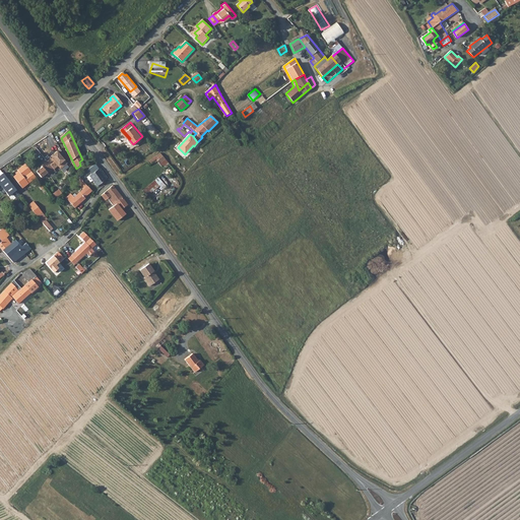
[(130,155),(132,157),(134,154),(130,150),(129,151),(127,149),(128,148),(123,144),(121,147),(119,145),(115,149),(118,152),(115,155),(122,163),(124,160),(128,156),(130,155)]
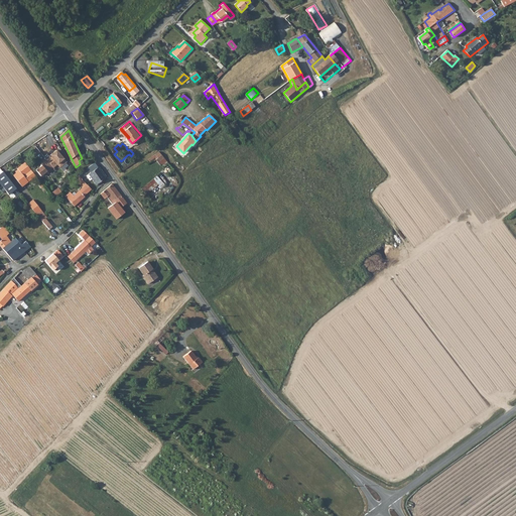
[(53,155),(47,160),(53,167),(56,164),(59,167),(66,161),(56,150),(52,153),(53,155)]
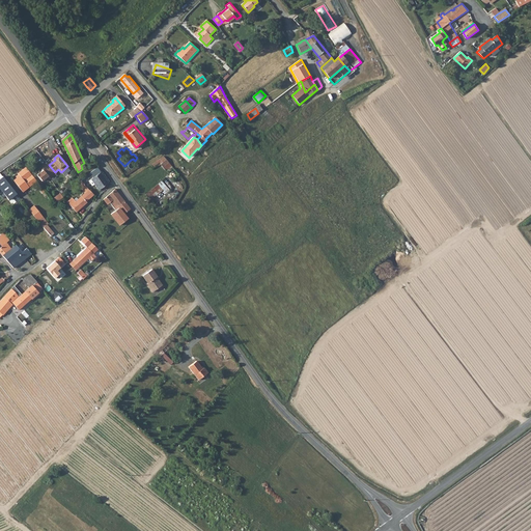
[(163,163),(161,165),(166,171),(168,170),(172,167),(167,161),(163,163)]
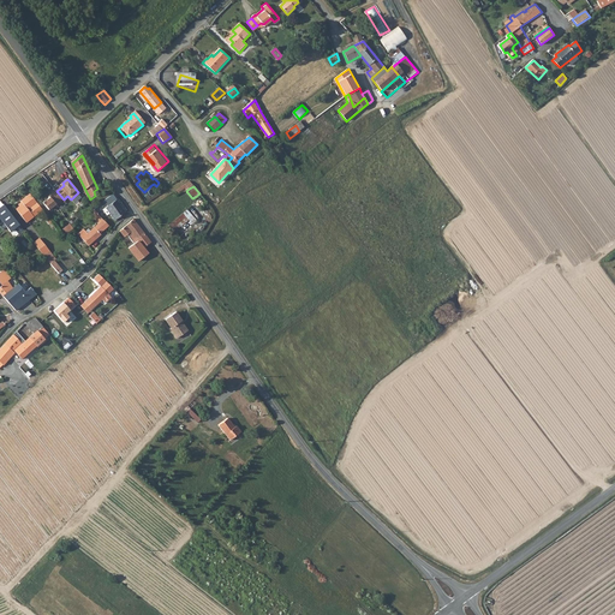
[(137,203),(150,193),(147,190),(144,192),(139,195),(138,192),(135,195),(133,192),(130,195),(137,203)]
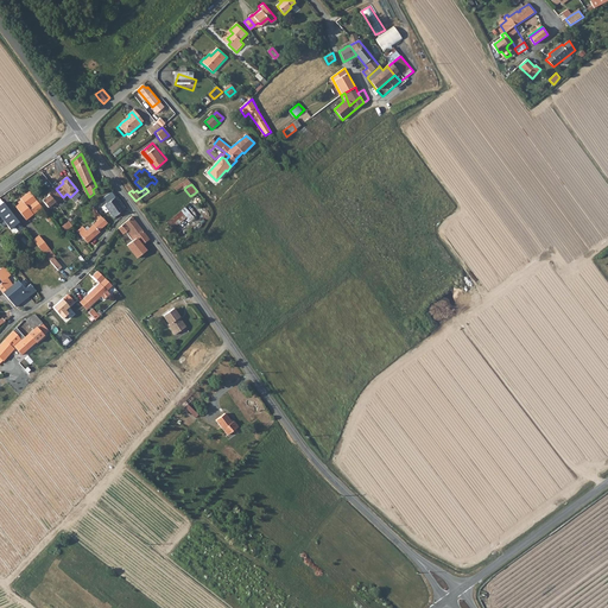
[(65,200),(63,197),(56,189),(49,195),(50,196),(43,201),(49,208),(56,203),(58,206),(65,200)]
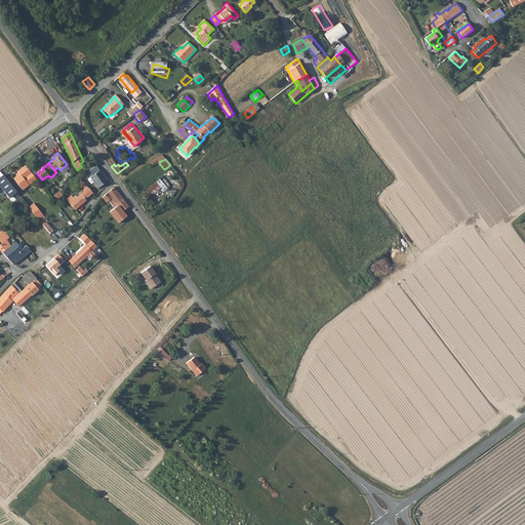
[(117,173),(119,177),(131,169),(128,165),(117,173)]
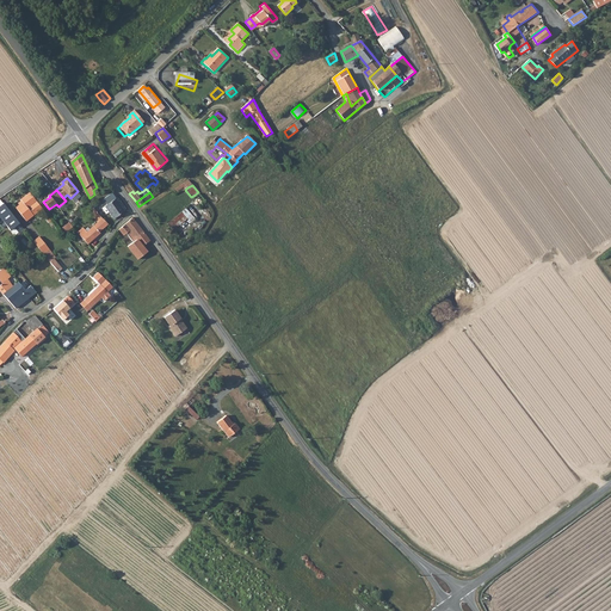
[(23,202),(24,204),(17,210),(26,221),(42,208),(30,193),(22,202),(23,202)]
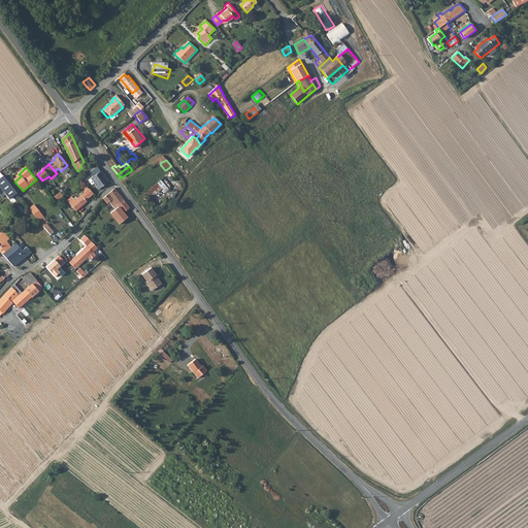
[(87,174),(89,176),(91,174),(93,177),(101,171),(97,167),(87,174)]
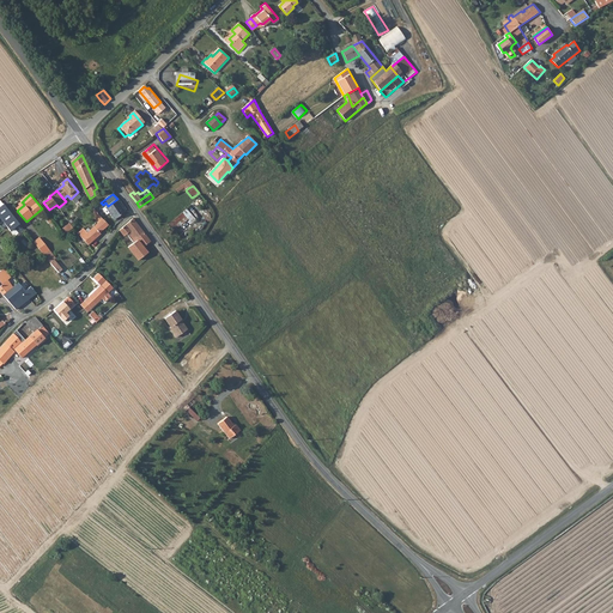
[(108,206),(103,210),(108,216),(110,213),(115,219),(126,212),(117,199),(108,206)]
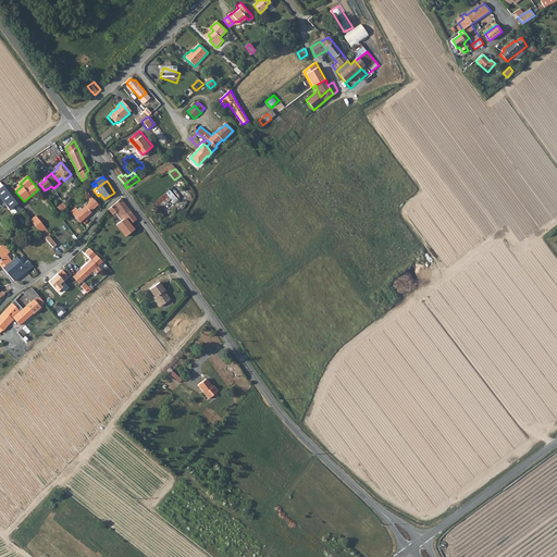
[(173,200),(175,203),(180,200),(171,189),(155,203),(160,210),(173,200)]
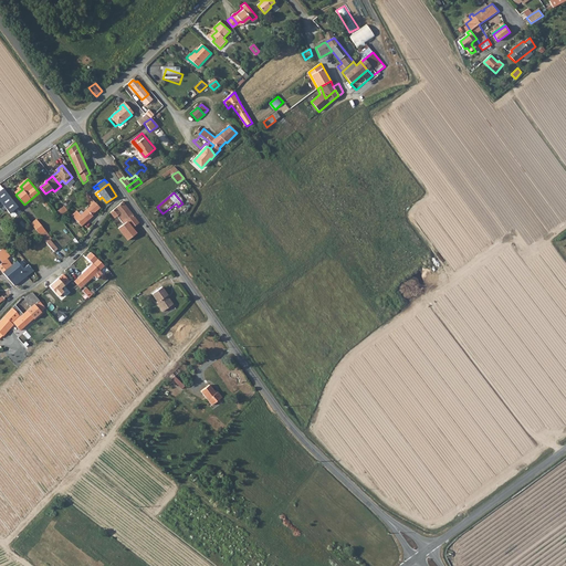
[(95,202),(93,199),(88,195),(84,198),(91,206),(87,209),(87,210),(80,217),(76,212),(73,216),(82,227),(94,216),(93,216),(101,208),(96,202),(95,202)]
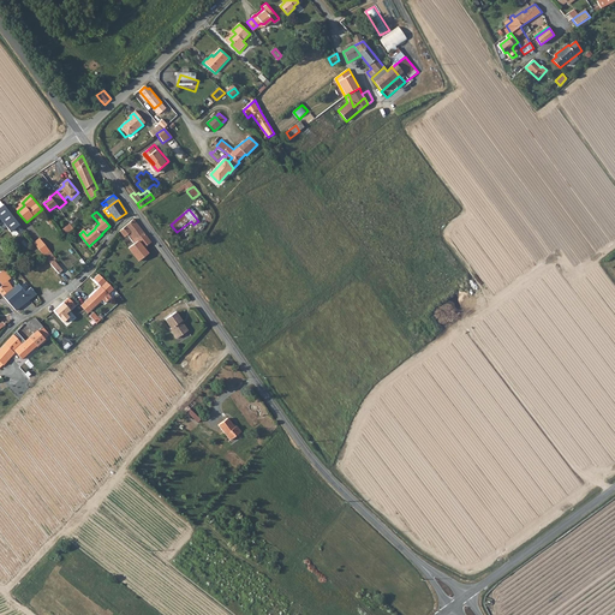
[(153,244),(135,219),(121,231),(126,238),(130,234),(136,244),(130,249),(141,261),(149,254),(145,249),(150,244),(151,245),(153,244)]
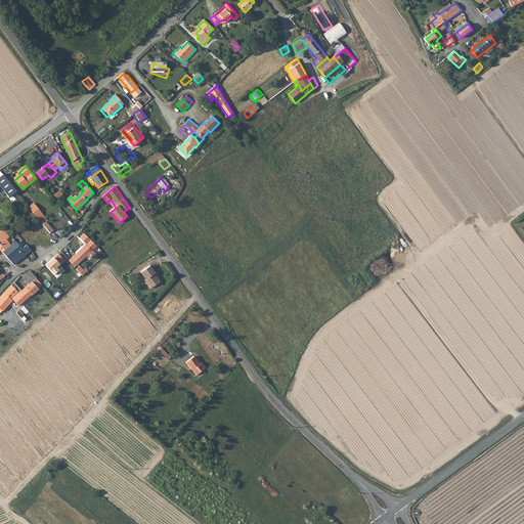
[(35,204),(30,208),(37,218),(42,223),(47,219),(35,204)]
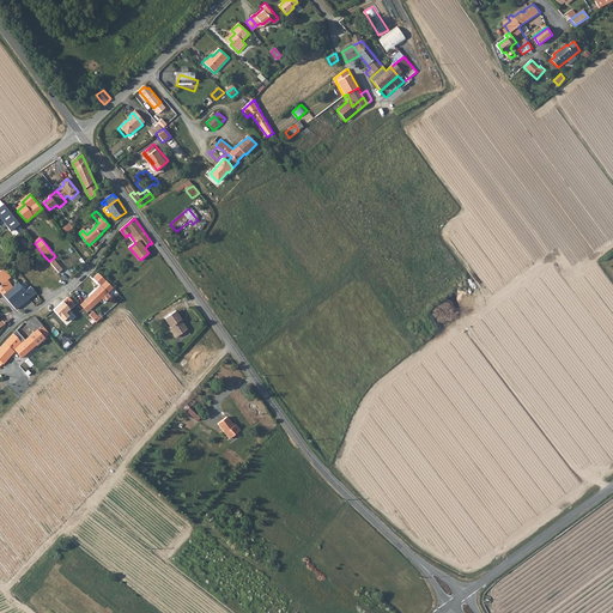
[(0,280),(4,285),(8,280),(7,278),(10,275),(5,268),(0,272),(0,280)]
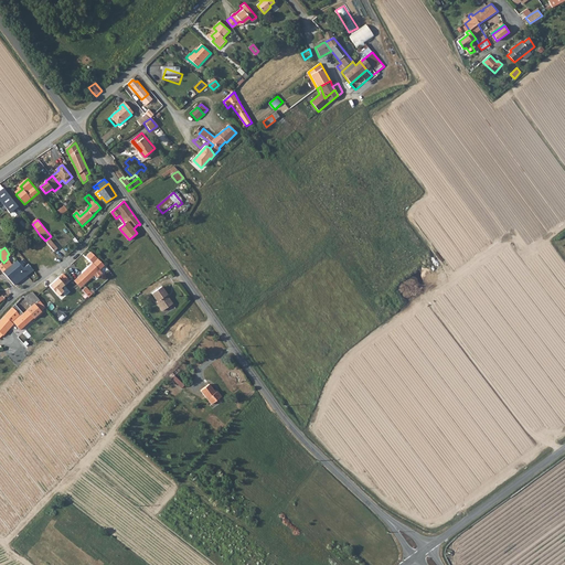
[(13,265),(3,273),(16,286),(34,270),(30,265),(39,257),(31,249),(13,265)]
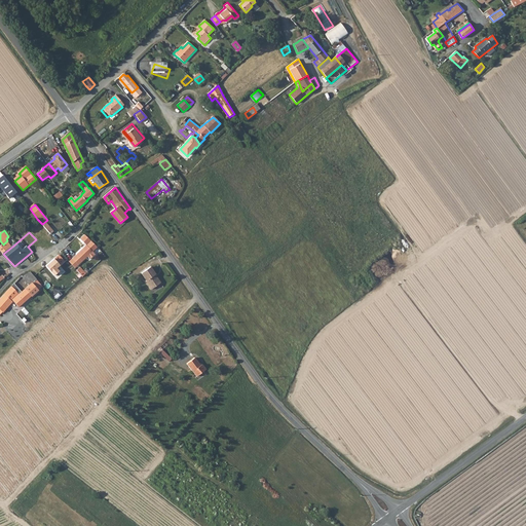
[(94,252),(99,247),(85,234),(81,239),(86,246),(73,259),(77,263),(79,265),(88,256),(91,259),(96,255),(94,252)]
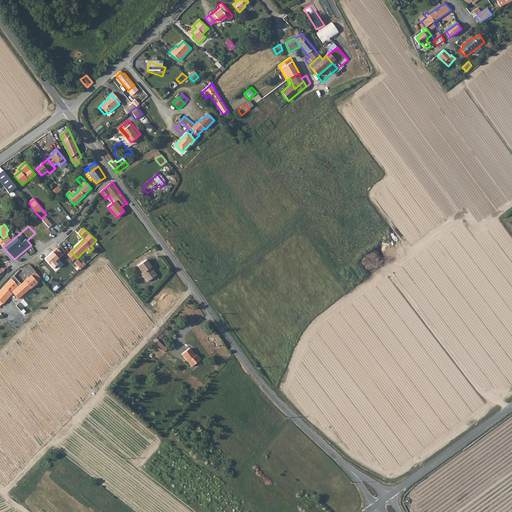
[(12,240),(7,234),(3,238),(0,239),(0,243),(3,247),(12,240)]
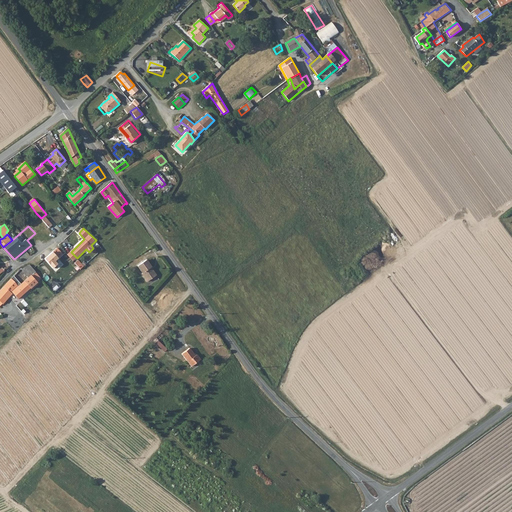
[(56,260),(59,258),(54,252),(45,259),(53,268),(59,264),(56,260)]
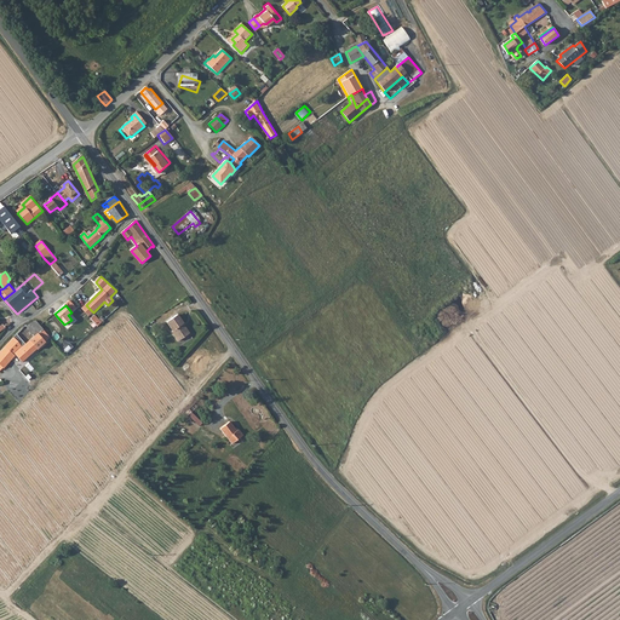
[(183,325),(184,325),(185,323),(179,315),(168,322),(174,331),(173,332),(181,342),(191,334),(187,327),(185,328),(183,325)]
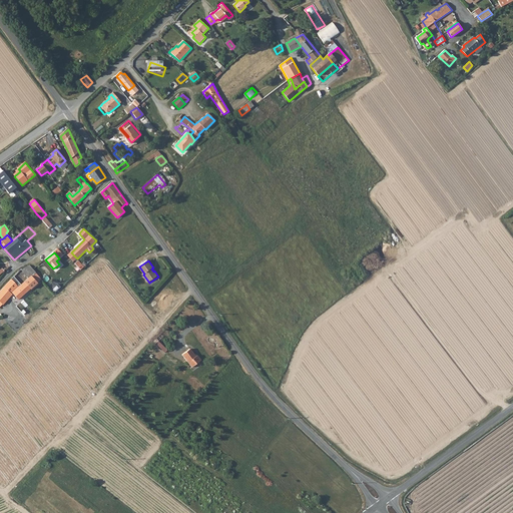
[(18,278),(16,275),(0,292),(0,301),(3,304),(4,305),(10,298),(12,300),(21,291),(24,295),(41,280),(33,269),(34,268),(31,265),(22,270),(29,278),(19,288),(14,282),(18,278)]
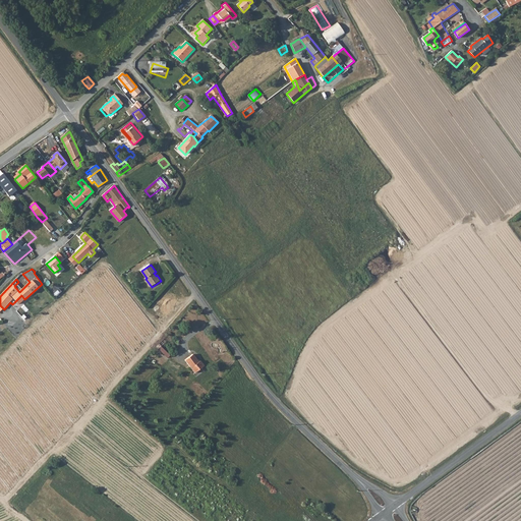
[(193,354),(185,360),(194,373),(205,366),(201,362),(199,363),(199,362),(193,354)]
